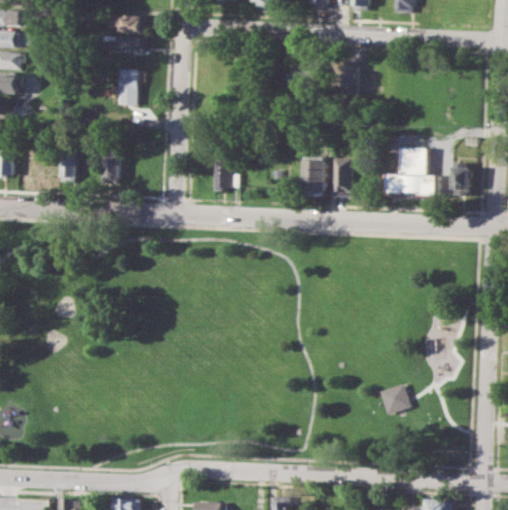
[(311,0),(330,0),(330,8),(311,8),(311,0)]
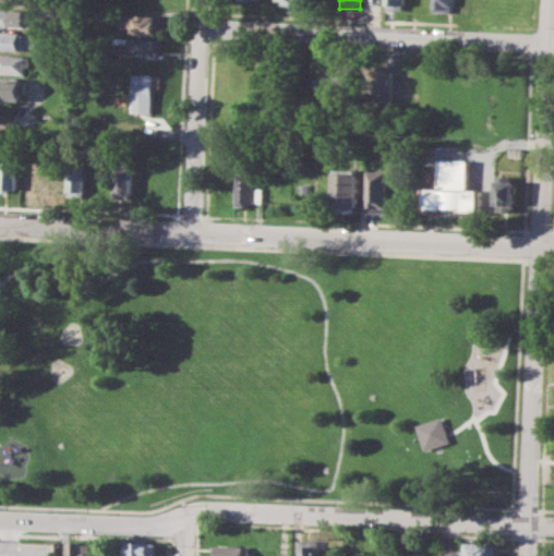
[(382,0),(401,0),(401,12),(382,11),(382,0)]
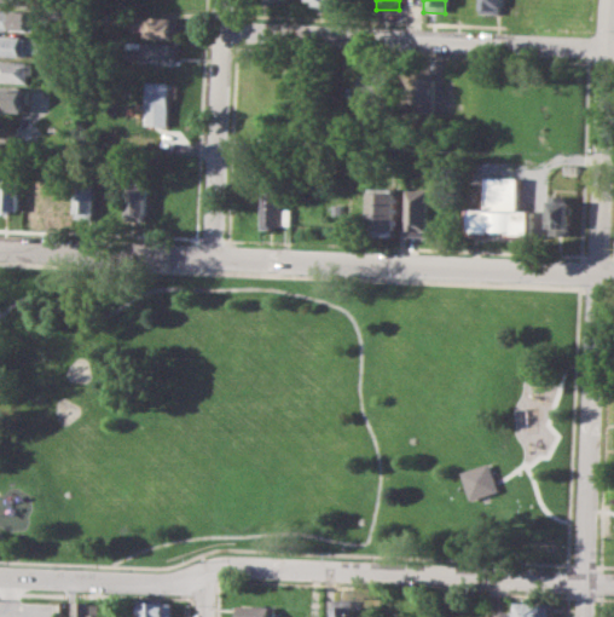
[(478,0),(498,0),(498,16),(478,16),(478,0)]
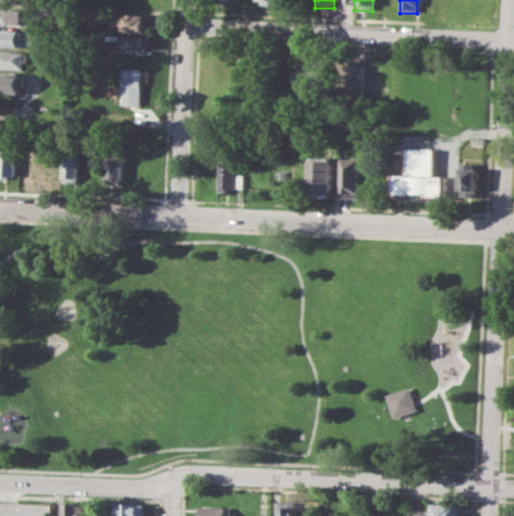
[(0,10),(23,11),(23,17),(30,17),(30,27),(0,26),(0,10)]
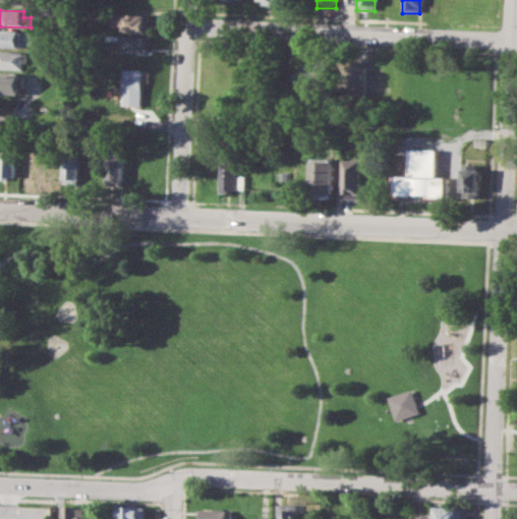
[(111,15),(148,17),(147,34),(111,32),(111,15)]
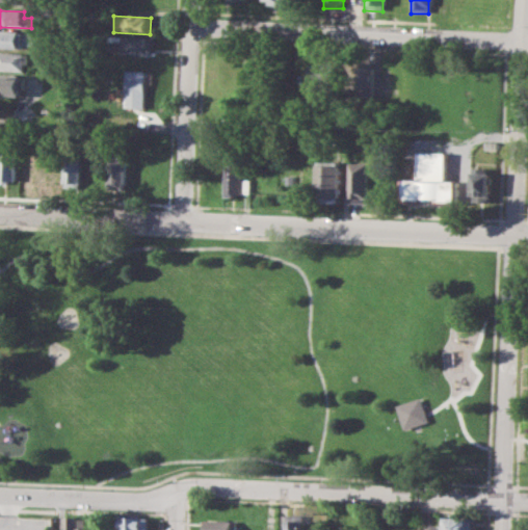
[(0,33),(32,34),(32,48),(20,47),(19,50),(0,49),(0,33)]
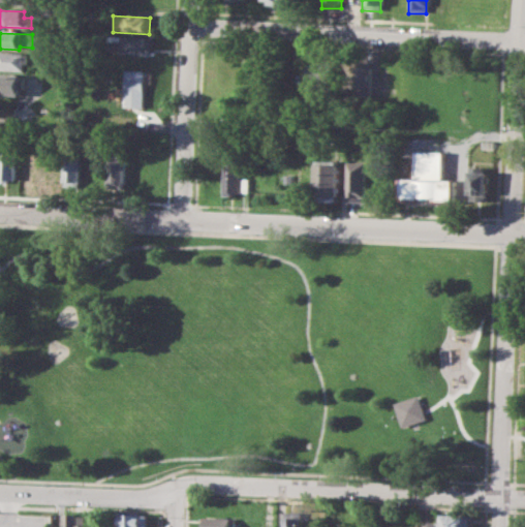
[(113,36),(148,38),(148,55),(112,53),(113,36)]
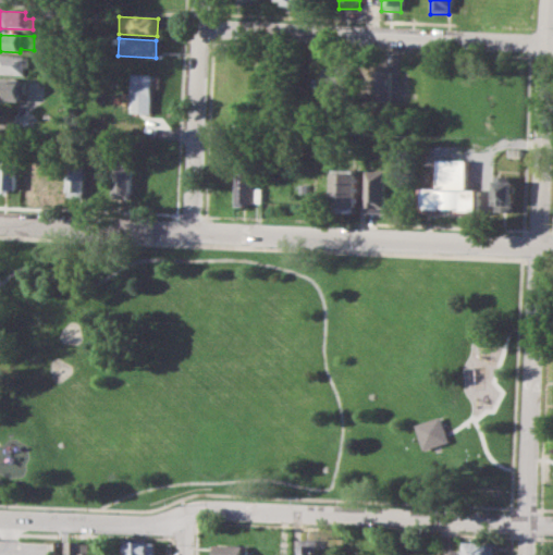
[(0,56),(22,57),(21,76),(0,75),(0,56)]
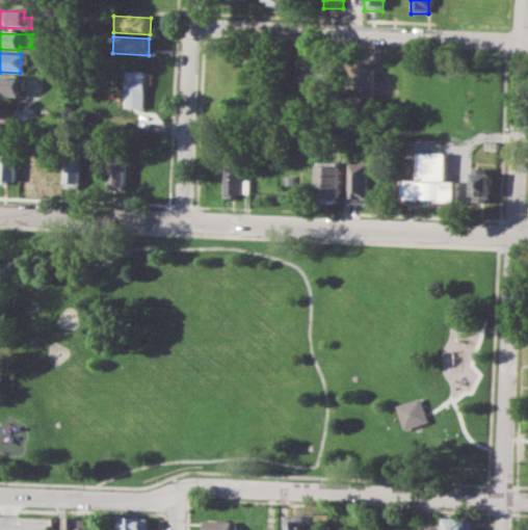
[(142,73),(122,72),(121,110),(141,110),(142,73)]
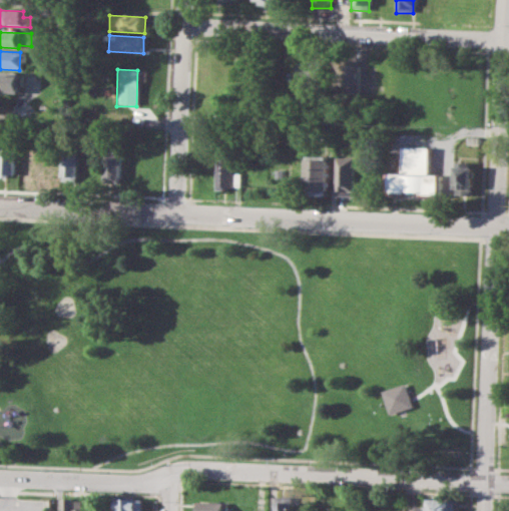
[(0,72),(19,73),(18,94),(0,93),(0,72)]
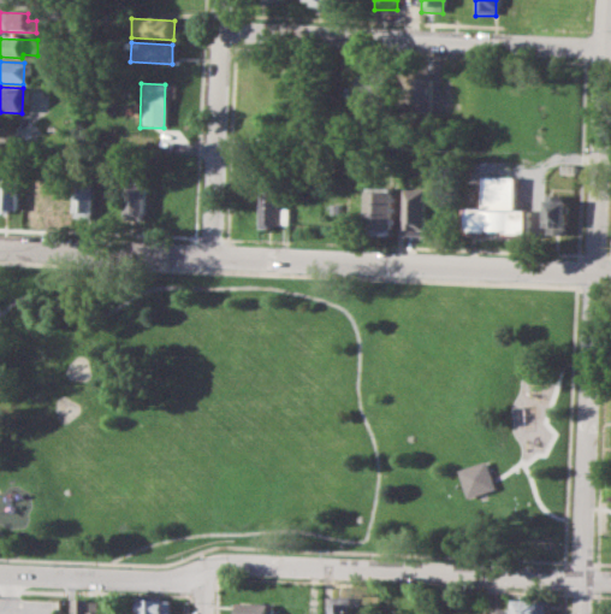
[(0,172),(17,172),(16,211),(0,211),(0,172)]
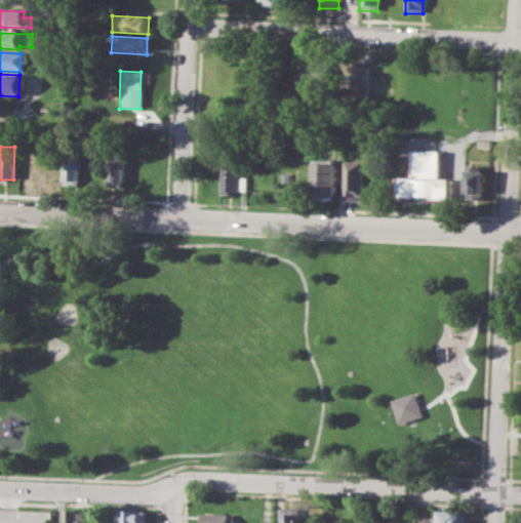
[(15,184),(17,149),(37,150),(35,185),(15,184)]
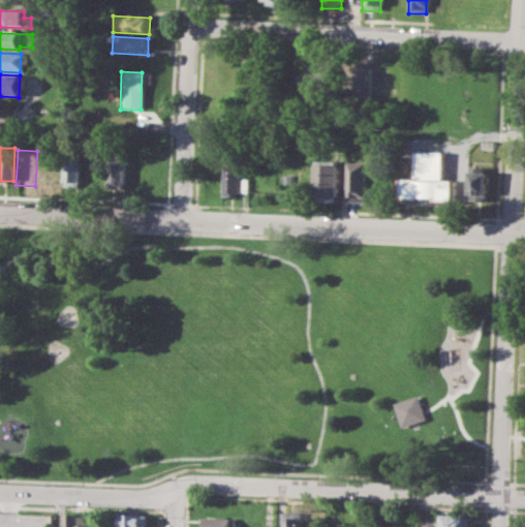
[(38,186),(40,152),(59,153),(57,187),(38,186)]
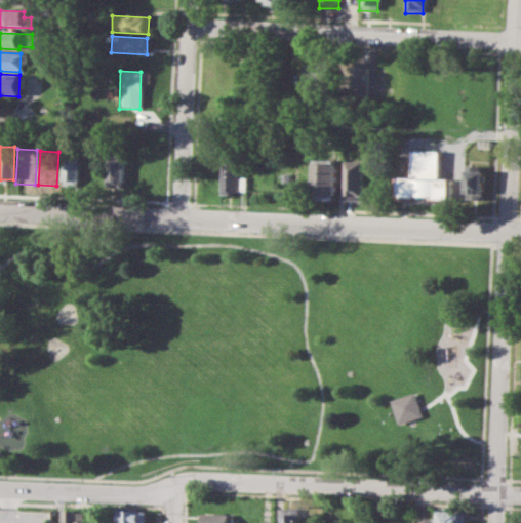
[(61,185),(62,152),(80,152),(78,186),(61,185)]
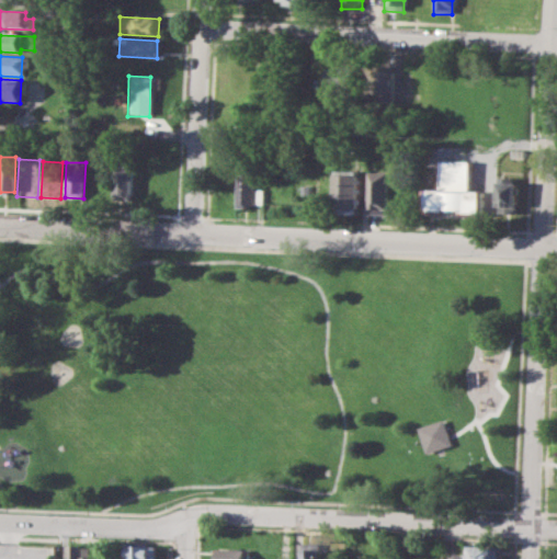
[(439,162),(469,163),(468,192),(481,193),(480,217),(423,215),(424,190),(438,191),(439,162)]
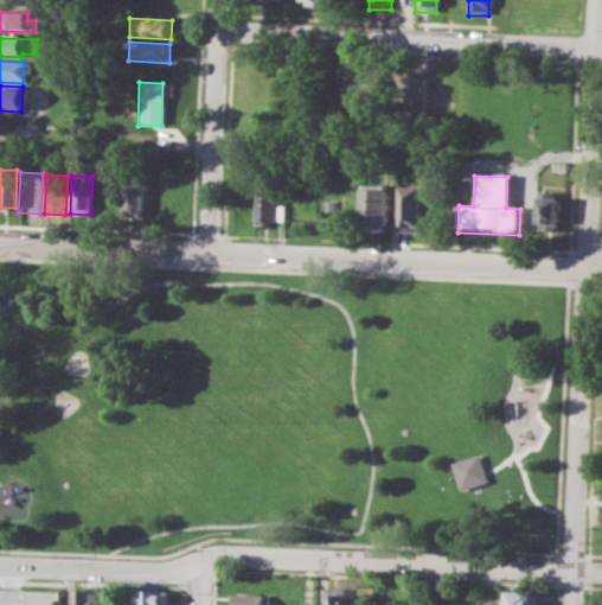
[(117,216),(120,177),(142,178),(140,217),(117,216)]
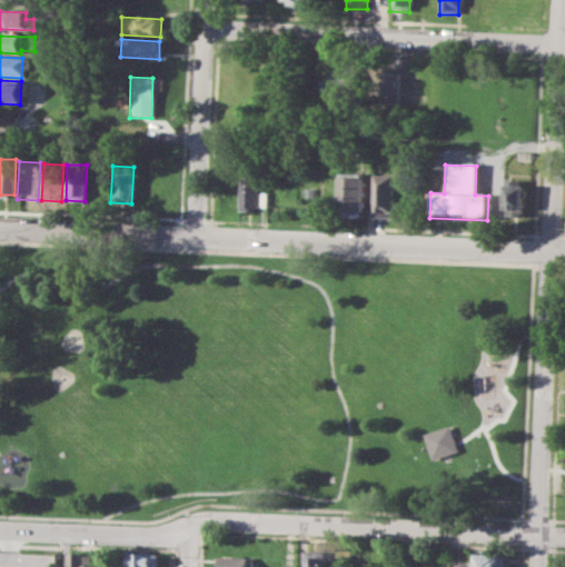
[(339,175),(362,176),(359,218),(337,217),(339,175)]
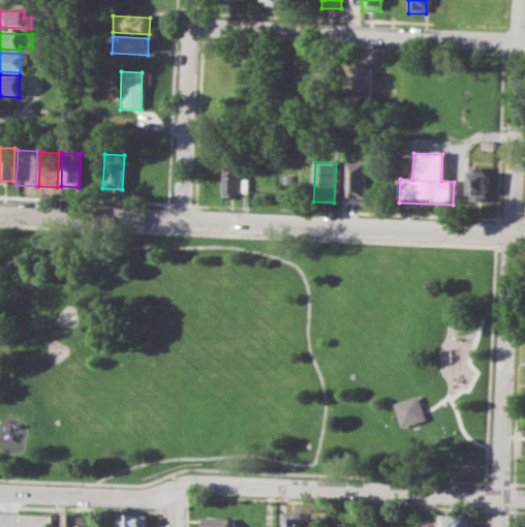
[(344,162),(364,163),(362,204),(343,203),(344,162)]
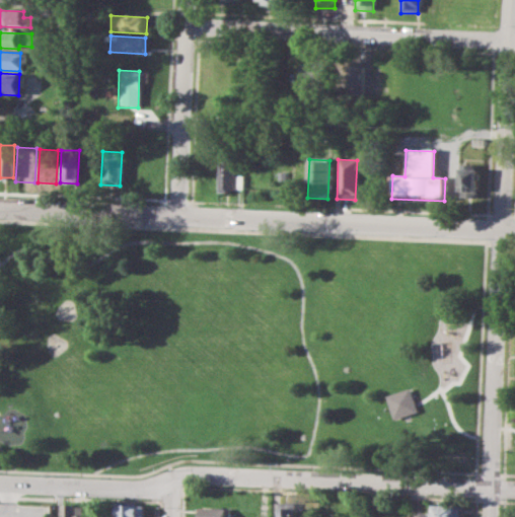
[(216,163),(235,164),(235,175),(241,175),(240,190),(229,189),(229,194),(215,194),(216,163)]
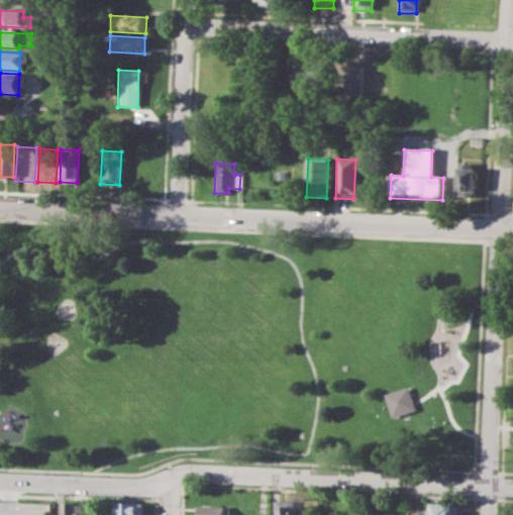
[(456,168),(475,169),(473,197),(455,196),(456,168)]
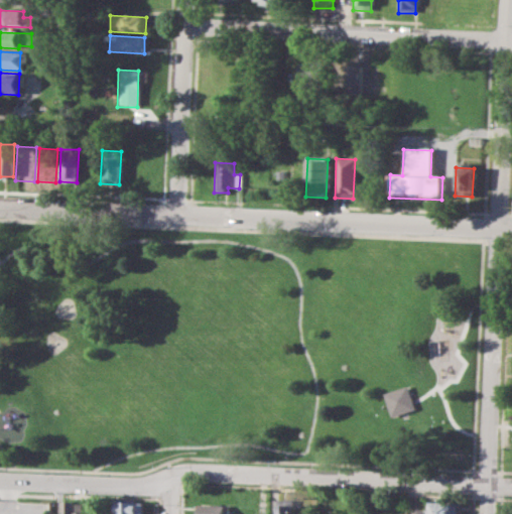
[(390,418),(413,411),(406,387),(382,394),(390,418)]
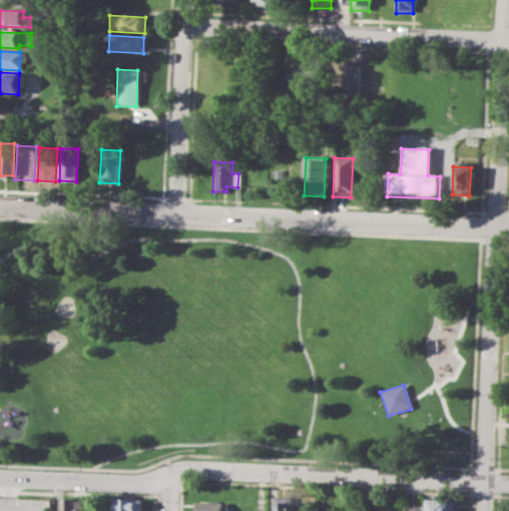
[(271,510),(272,498),(292,498),(291,510),(271,510)]
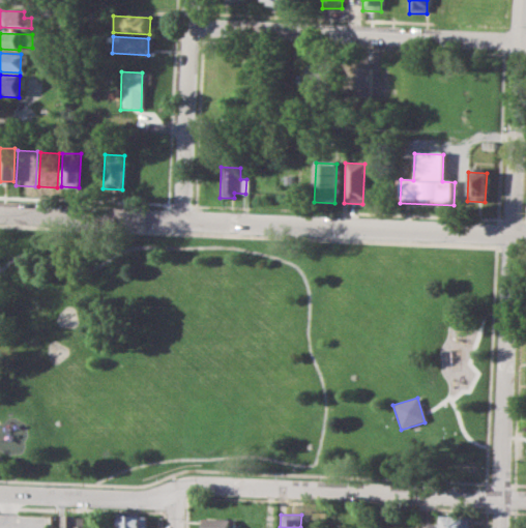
[(59,527),(60,516),(83,517),(81,527),(59,527)]
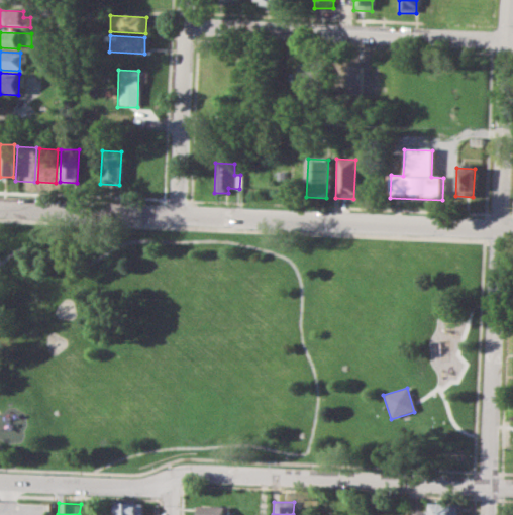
[(109,514),(109,503),(141,505),(140,514),(109,514)]
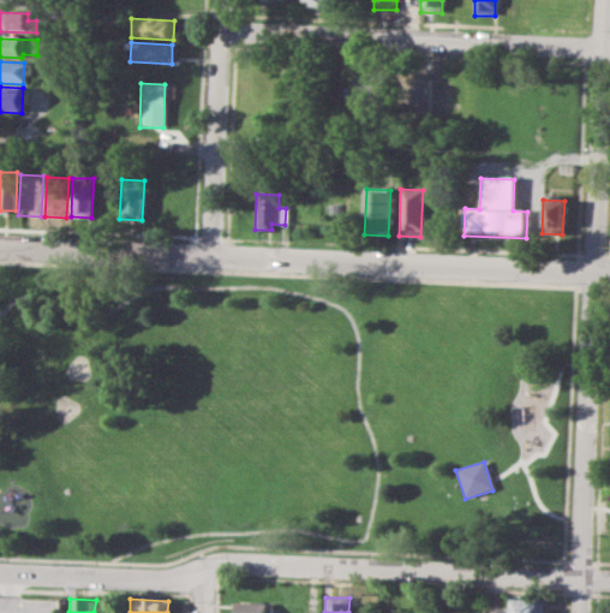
[(508,600),(543,601),(542,612),(494,612),(495,607),(508,608),(508,600)]
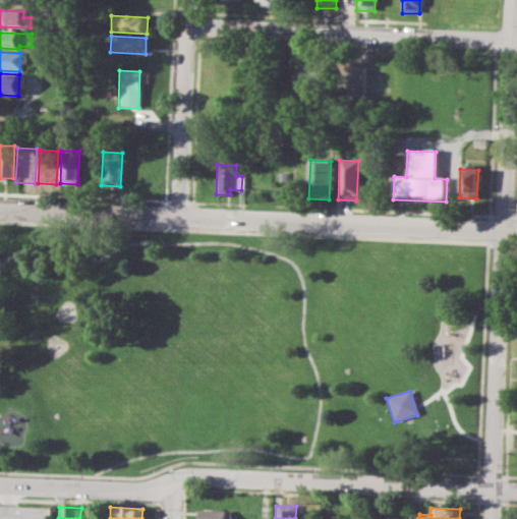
[(194,518),(194,509),(223,510),(223,518),(194,518)]
